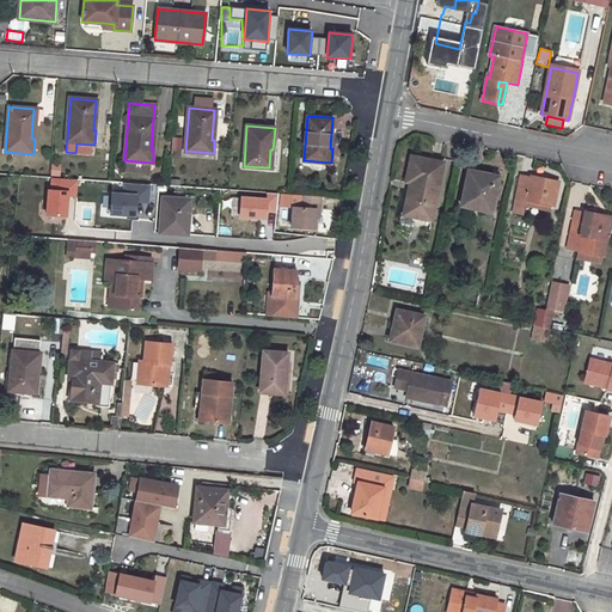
[(411,155),(407,182),(414,183),(411,194),(408,193),(404,214),(432,220),(445,163),(411,155)]
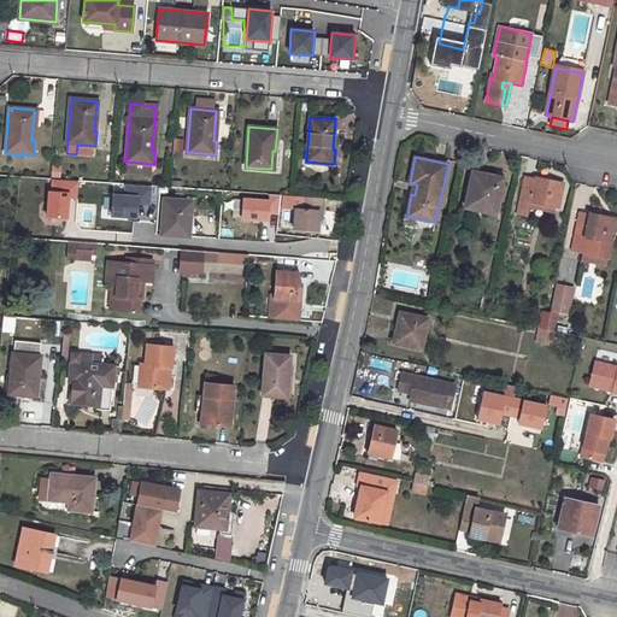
[(472,172),(465,207),(495,213),(503,178),(472,172)]
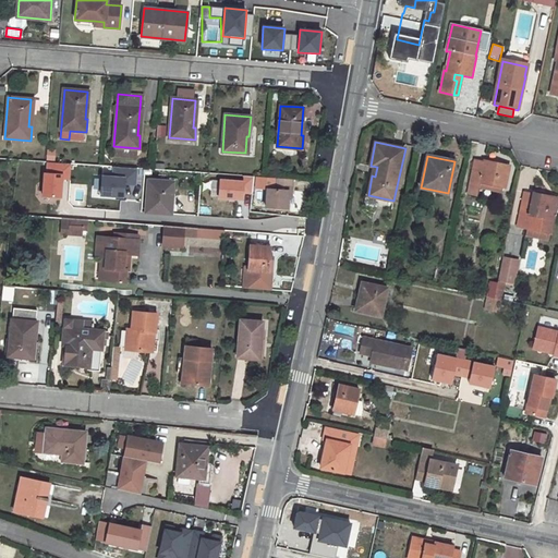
[(475,159),(469,193),(477,195),(480,187),(481,182),(504,186),(506,187),(510,165),(485,160),(485,161),(475,159)]
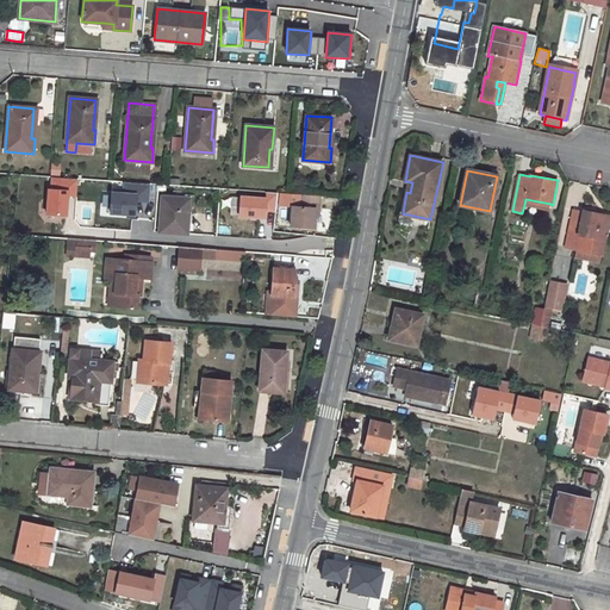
[(68,197),(76,197),(76,176),(47,176),(45,213),(68,213),(68,197)]
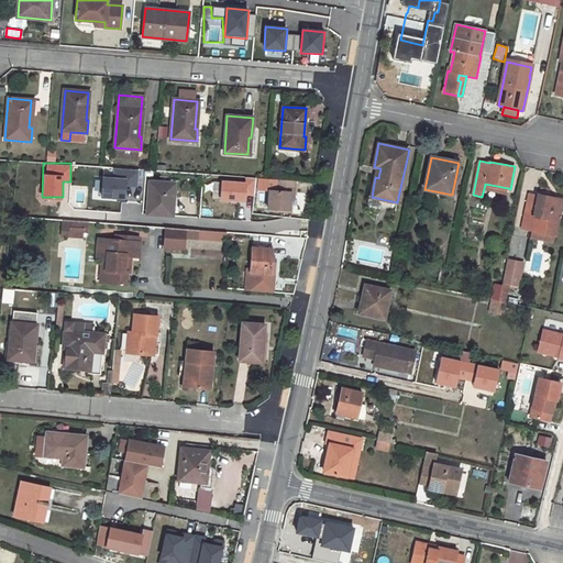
[(111,174),(101,174),(100,198),(136,198),(138,168),(112,168),(111,174)]
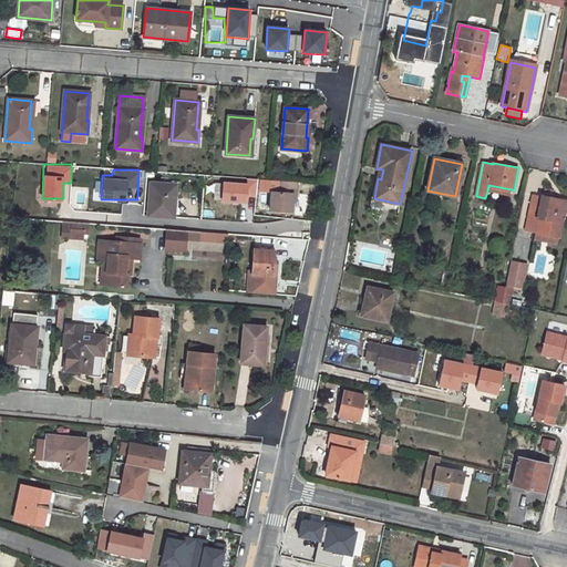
[(223,178),(222,200),(248,200),(248,195),(256,195),(256,179),(223,178)]
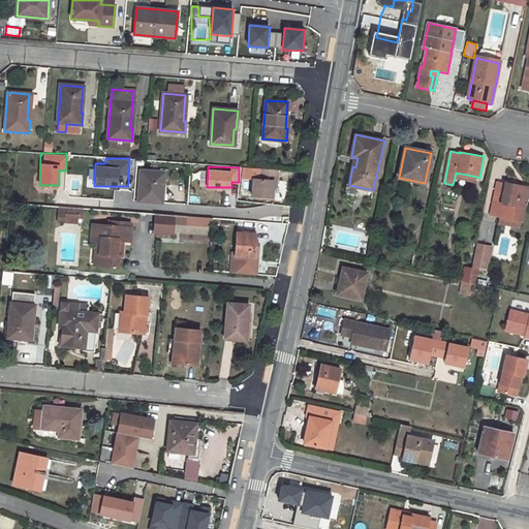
[(252,179),(251,196),(272,198),(272,188),(273,182),(276,182),(277,169),(261,168),(260,179),(252,179)]
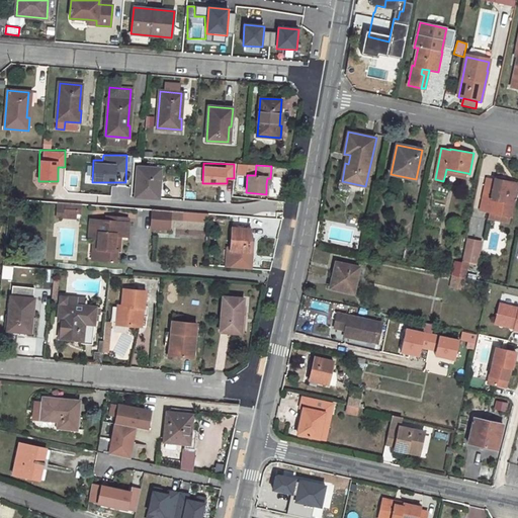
[(161,178),(159,178),(160,169),(138,167),(136,197),(159,198),(161,178)]
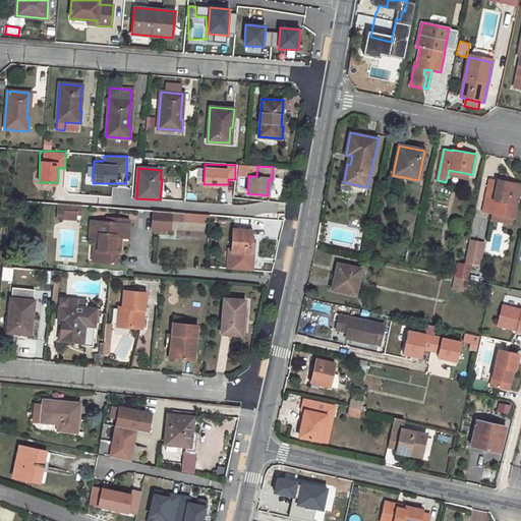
[(449,170),(448,175),(469,179),(470,174),(449,170)]
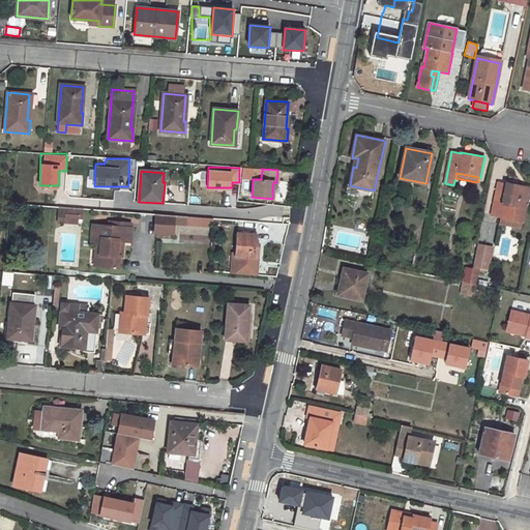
[(498,182),(494,202),(491,214),(524,221),(529,188),(506,183),(506,184),(498,182)]
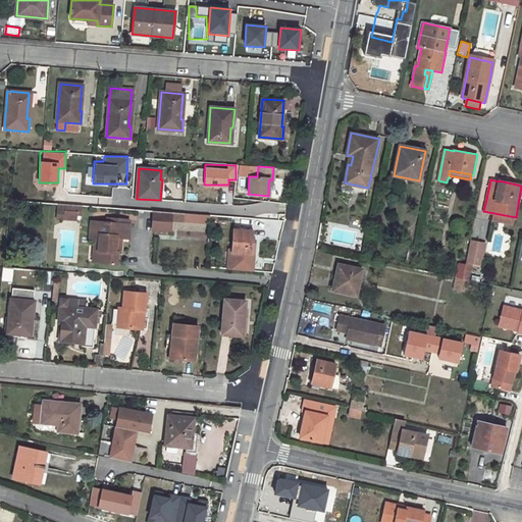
[(65,210),(64,218),(76,220),(77,211),(65,210)]
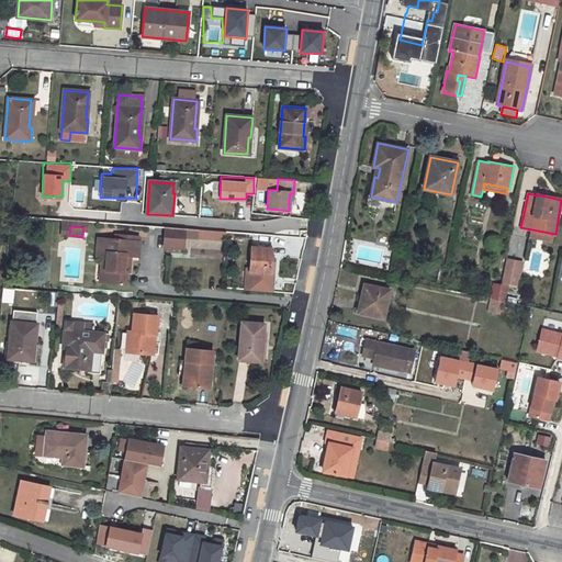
[(186,229),(166,227),(165,247),(184,248),(184,237),(186,229)]
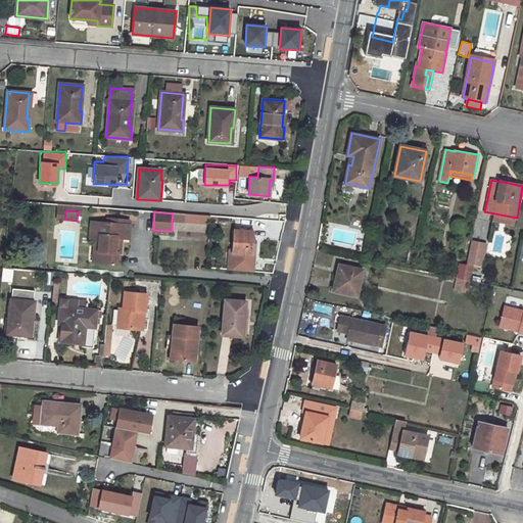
[(185,214),(173,214),(172,221),(184,222),(185,214)]
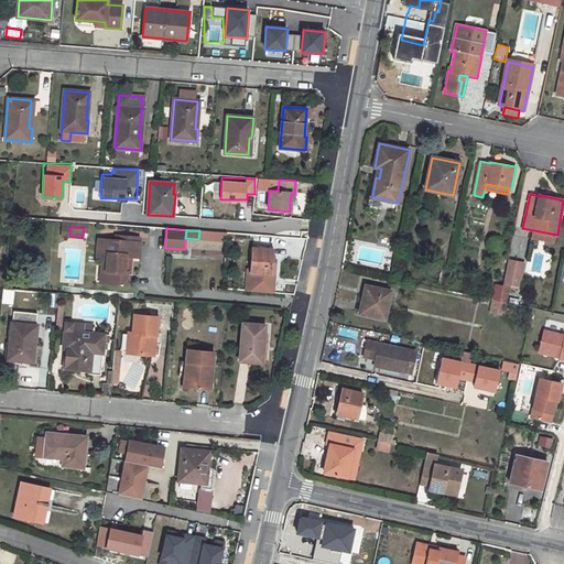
[(226,241),(226,232),(201,230),(199,230),(198,239),(226,241)]
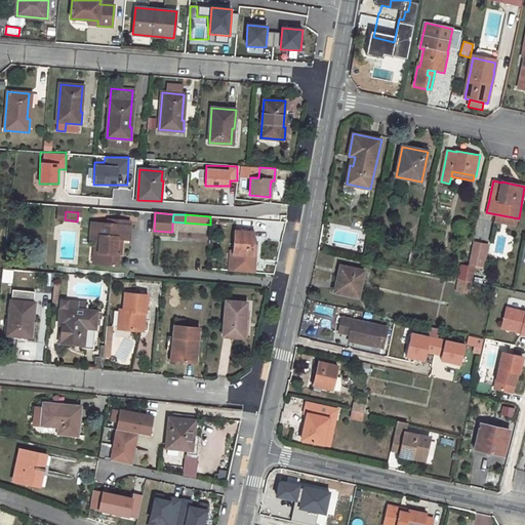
[(122,244),(117,244),(117,239),(129,240),(131,227),(128,226),(109,225),(92,224),(90,241),(101,242),(98,264),(118,265),(119,254),(121,254),(122,244)]
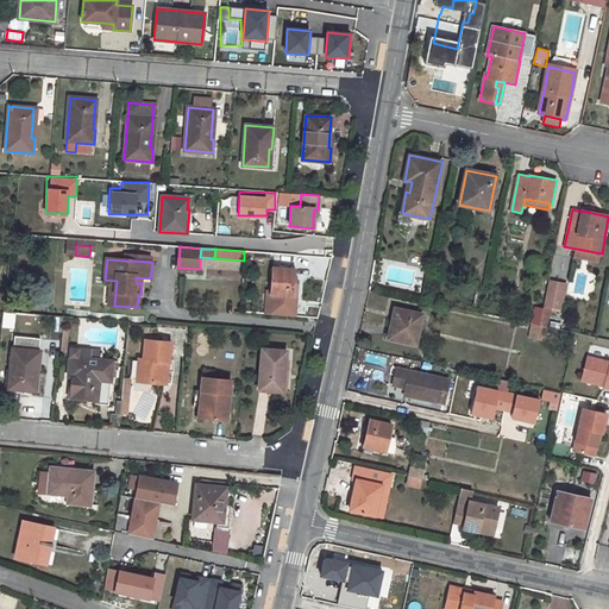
[(274,268),(271,295),(294,296),(295,269),(274,268)]
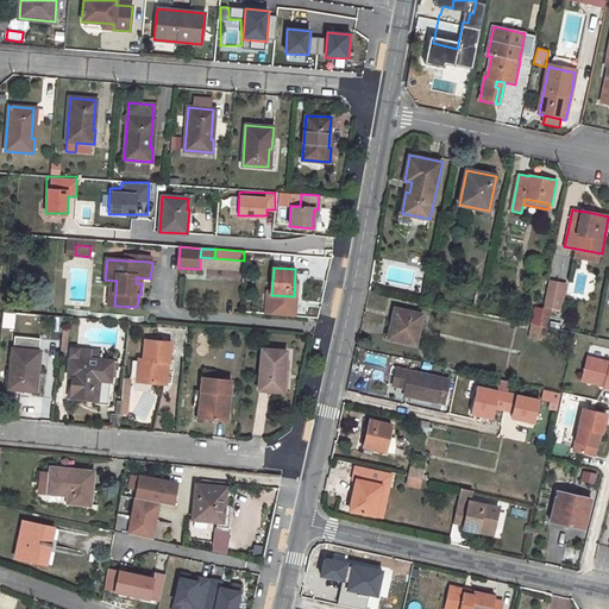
[(566,286),(550,282),(544,307),(562,311),(566,286)]
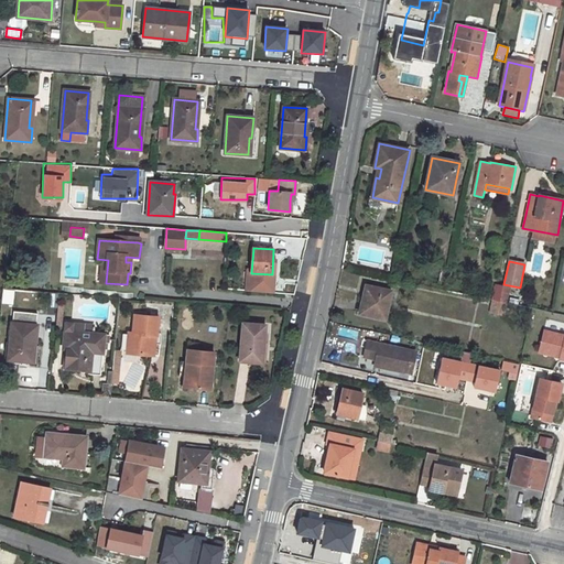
[(442,268),(440,282),(446,283),(449,270),(442,268)]
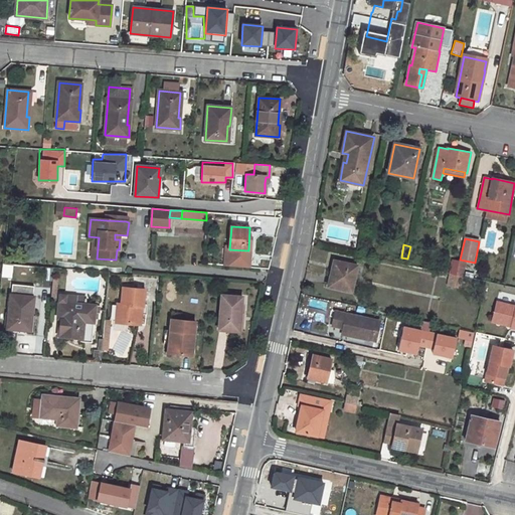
[(454,260),(451,275),(457,276),(460,262),(454,260)]
